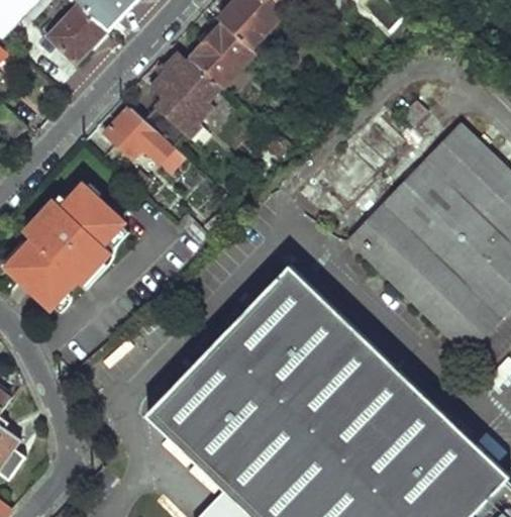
[(0,29),(26,0),(0,0),(0,29)]
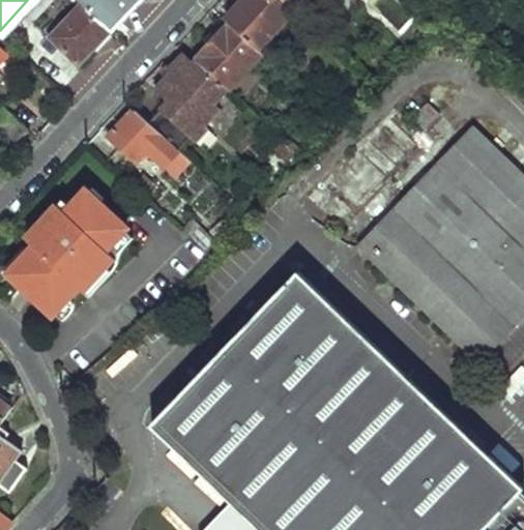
[(70,0),(76,4),(107,33),(137,0),(70,0)]
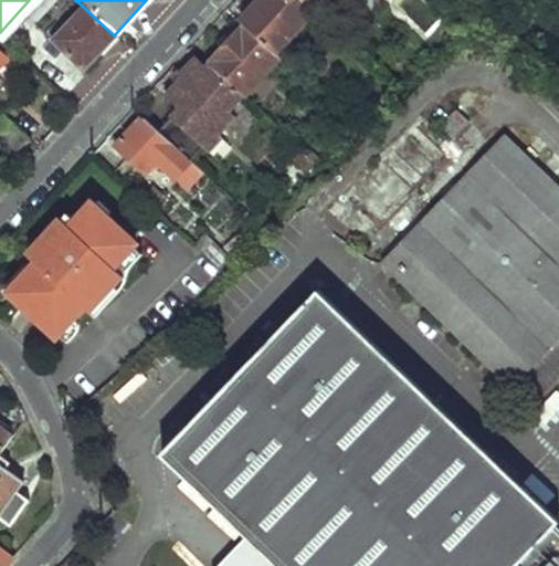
[(253,10),(239,25),(270,53),(307,13),(292,0),(252,0),(249,6),(253,10)]
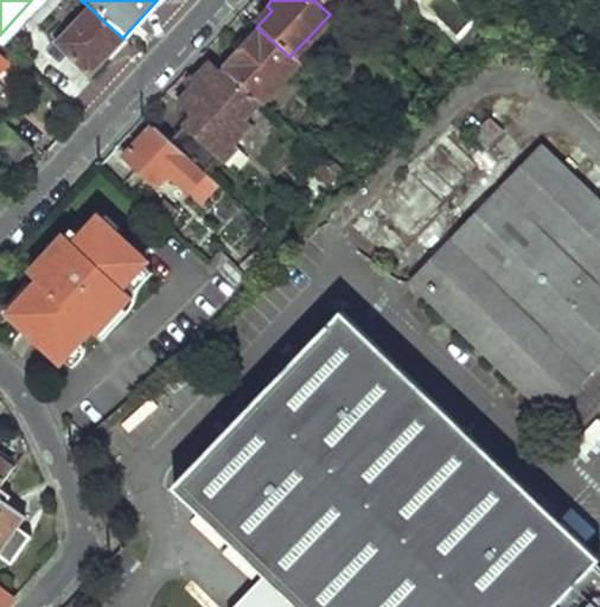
[(313,0),(330,14),(344,0),(313,0)]
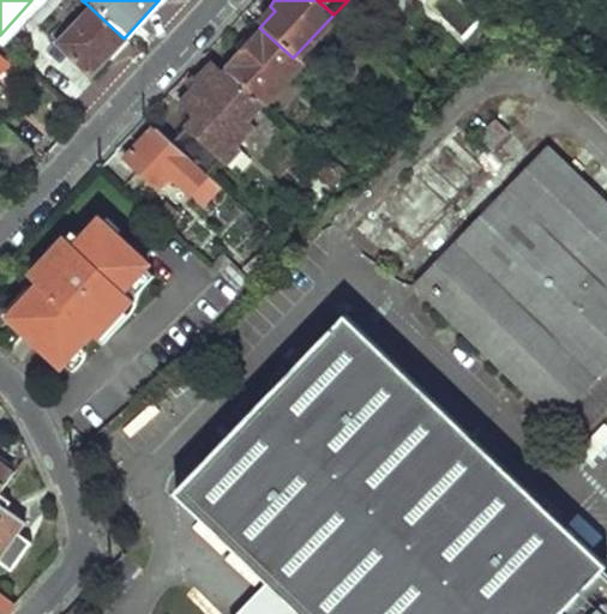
[(88,5),(61,32),(53,25),(42,37),(85,78),(124,38),(88,5)]
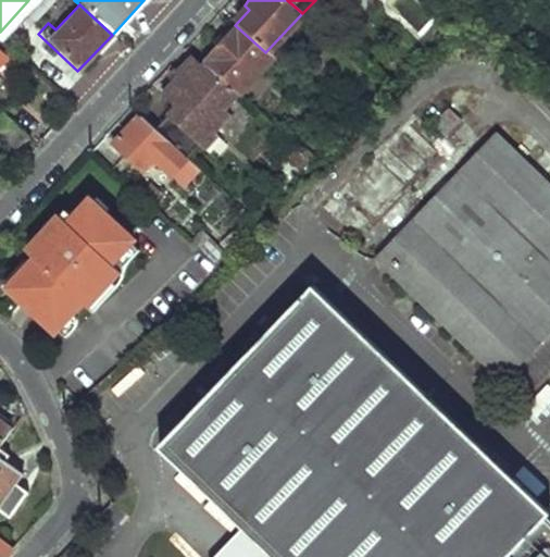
[(249,10),(245,5),(230,20),(235,25),(249,10)]
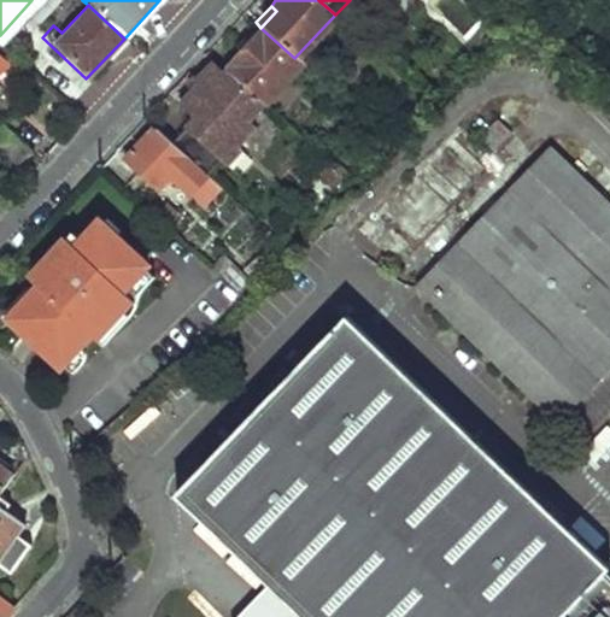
[(222,68),(262,104),(299,63),(294,58),(260,28),(222,68)]
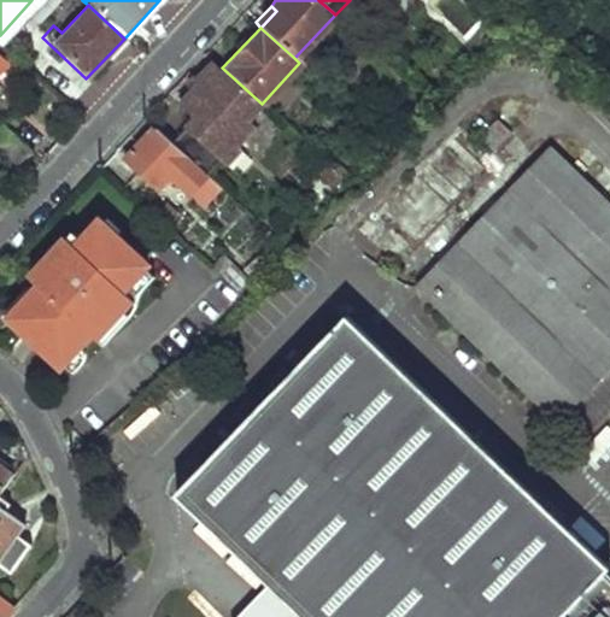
[(609,60),(596,90),(609,104),(609,60)]
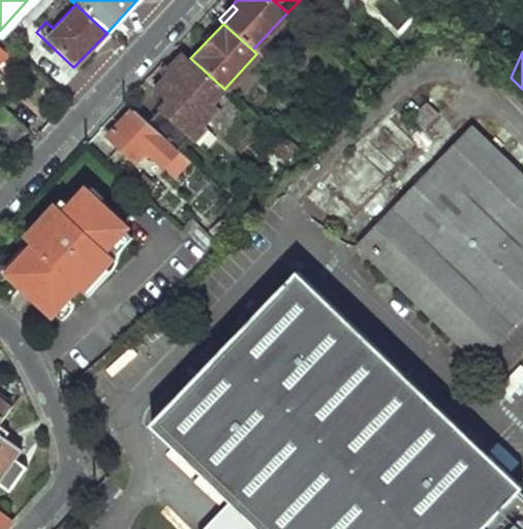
[(209,106),(223,91),(206,75),(204,79),(181,58),(150,90),(162,101),(143,122),(173,151),(185,137),(190,143),(202,130),(198,128),(214,111),(209,106)]
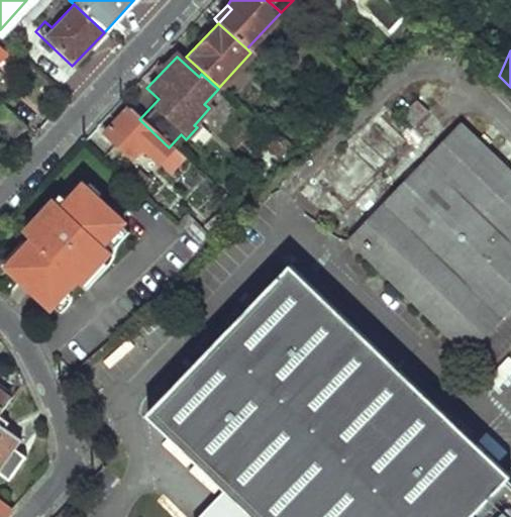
[(403,104),(389,119),(401,131),(416,115),(403,104)]
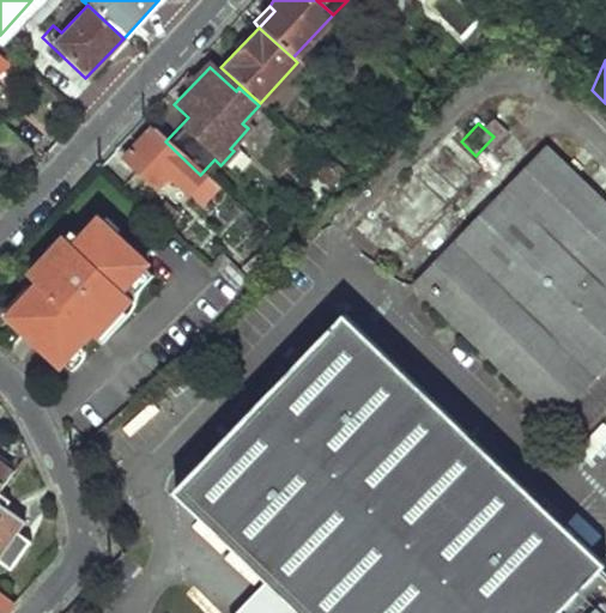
[(149,126),(119,157),(153,189),(164,178),(182,193),(200,175),(165,141),(149,126)]
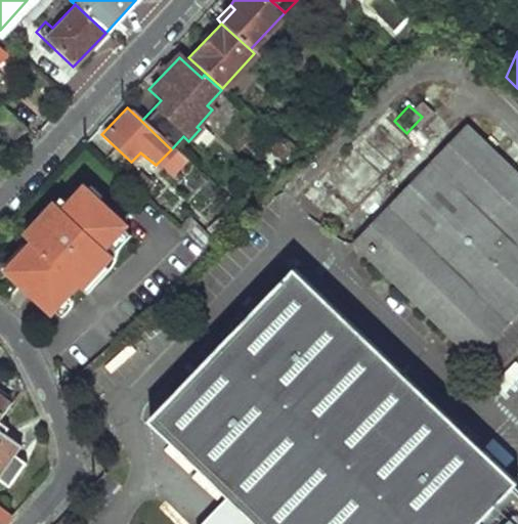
[(0,131),(11,141),(23,129),(0,108),(0,131)]
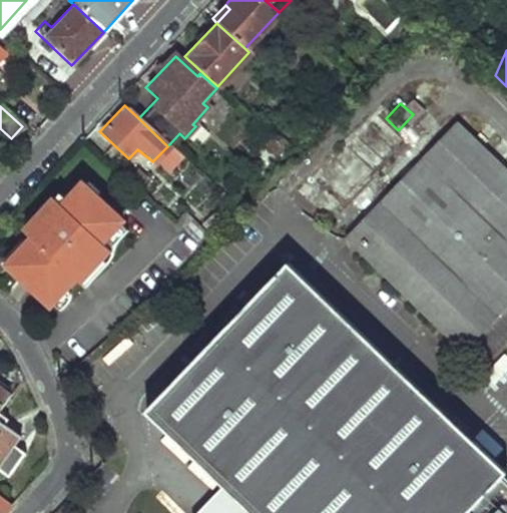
[(284,194),(312,222),(397,134),(368,106),(284,194)]
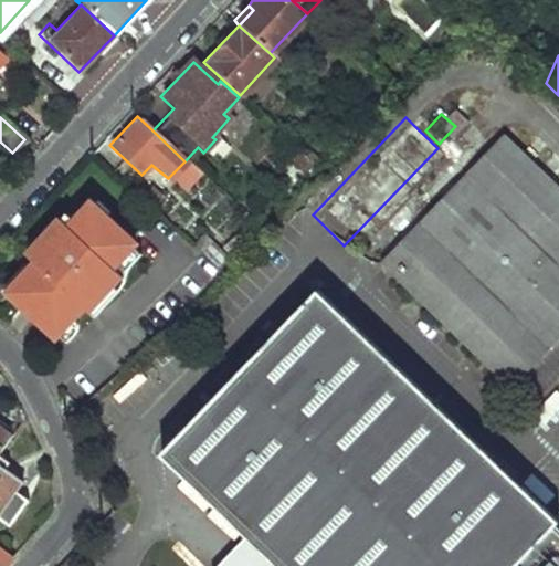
[(558,201),(495,143),(375,273),(505,395),(549,346),(537,336),(558,313),(558,201)]
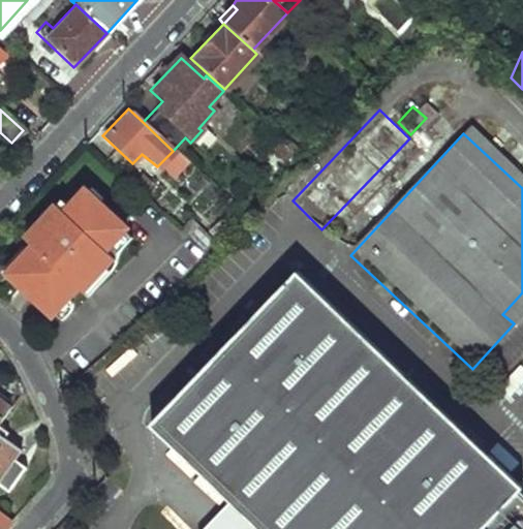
[(109,214),(82,189),(60,213),(52,206),(21,240),(28,246),(6,271),(18,282),(16,285),(50,316),(53,313),(63,301),(75,288),(79,291),(101,268),(112,257),(102,249),(120,230),(123,227),(119,224),(126,216),(116,206),(109,214)]
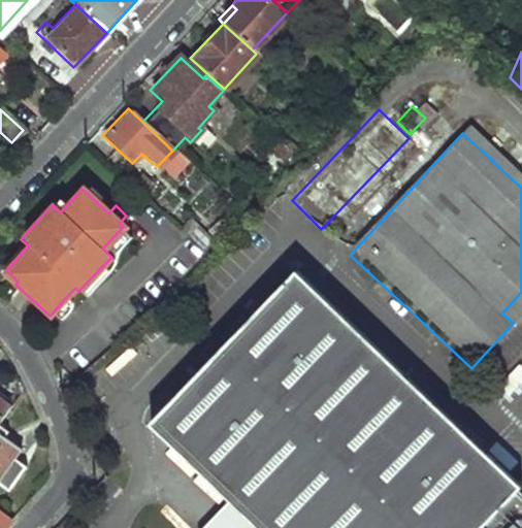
[(52,205),(60,212),(65,206),(58,199),(52,205)]
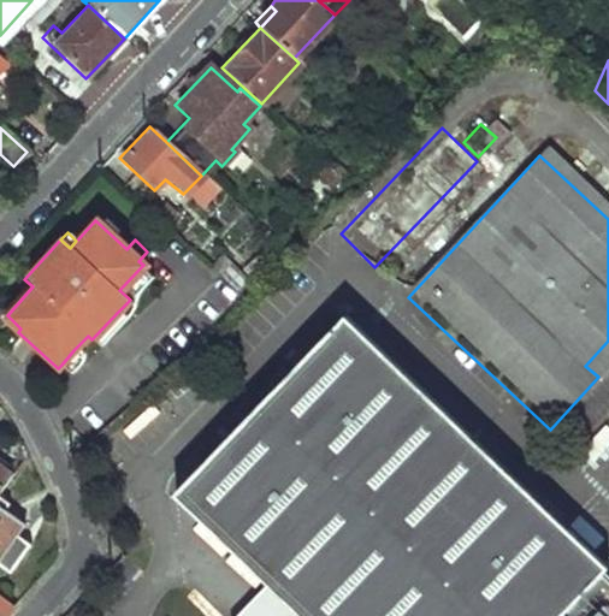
[(119,290),(130,300),(151,277),(140,268),(119,290)]
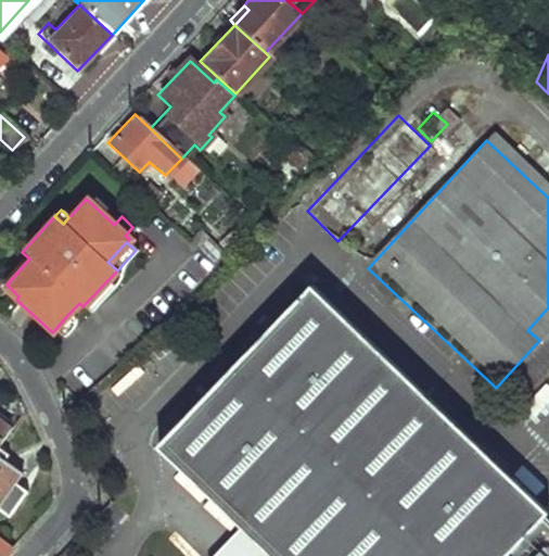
[(106,281),(83,306),(89,313),(113,287),(106,281)]
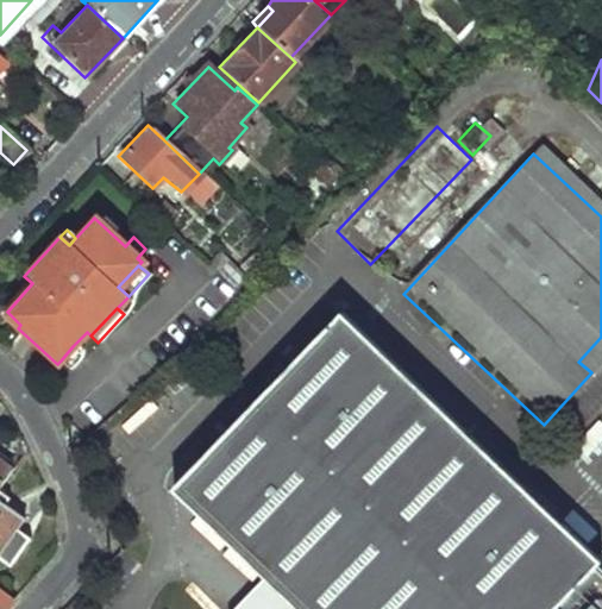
[(601,608),(601,564),(338,312),(168,490),(292,608),(601,608)]
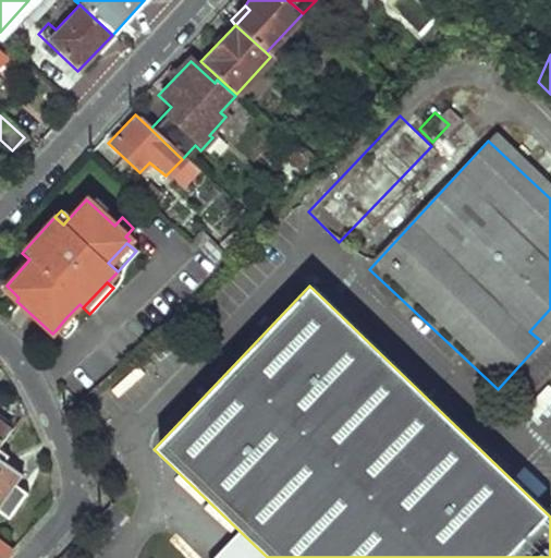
[(550,308),(529,331),(541,341),(550,329),(550,308)]
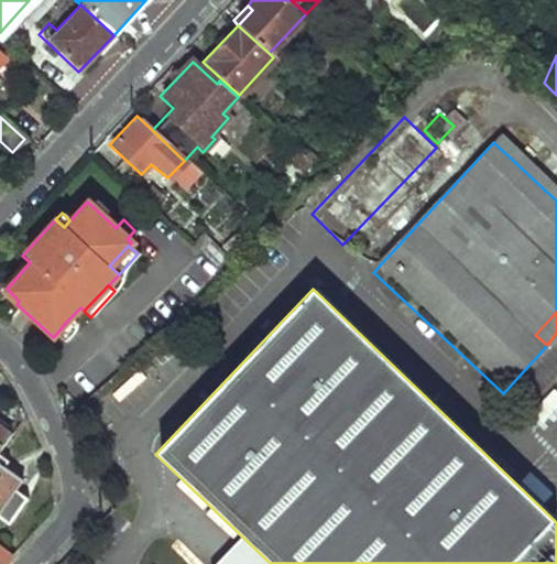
[(67,321),(56,334),(64,342),(76,329),(67,321)]
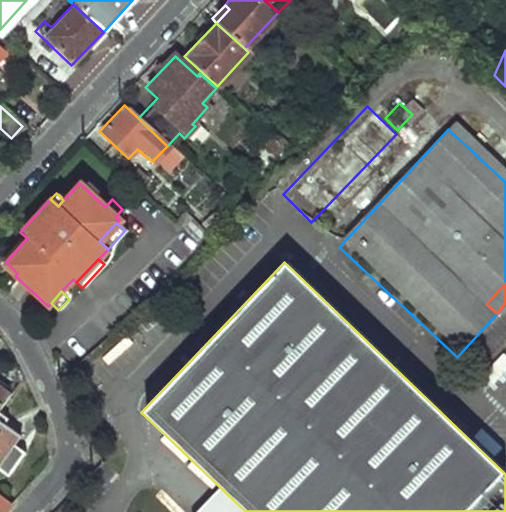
[(0,473),(3,476),(21,453),(9,445),(15,437),(0,425),(4,420),(0,417),(0,473)]
